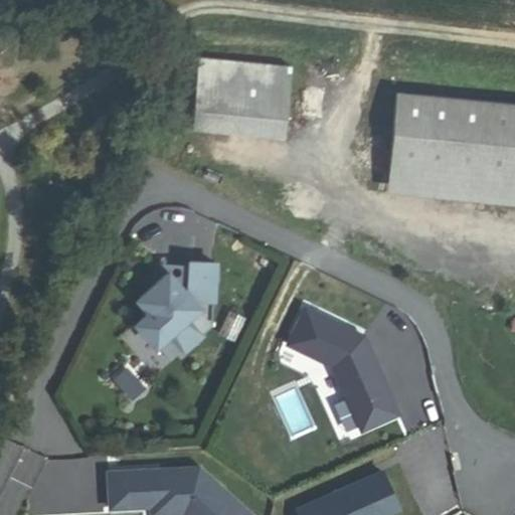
[(195,108),(287,116),(292,64),(200,56),(195,108)]
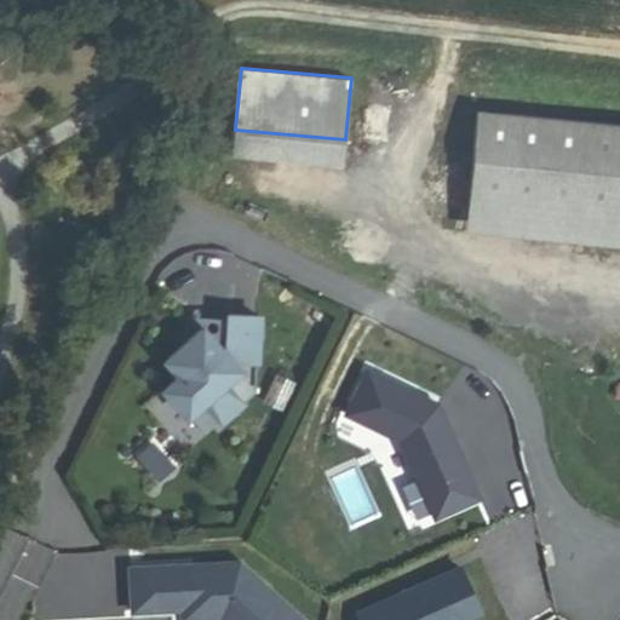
[(470,206),(619,218),(619,121),(478,109),(470,206)]
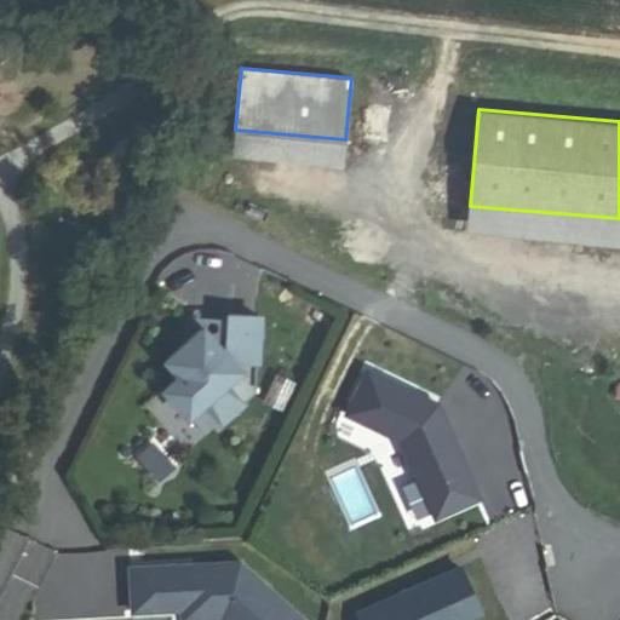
[(233,154),(343,164),(345,139),(235,130),(233,154)]
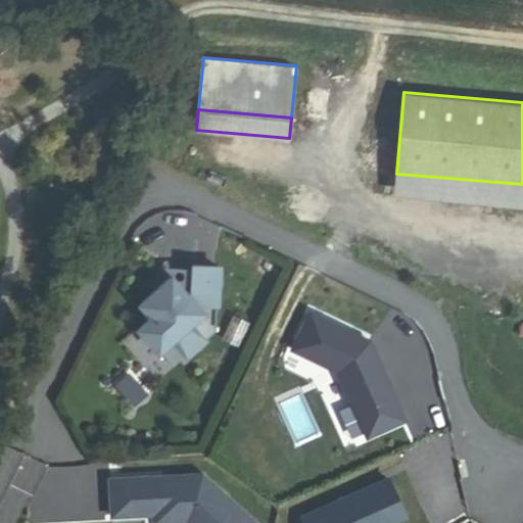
[(522,203),(522,184),(396,174),(394,192),(522,203)]
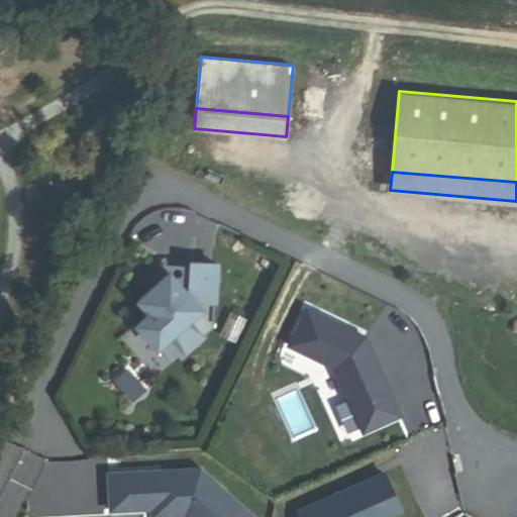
[(168,336),(183,353),(210,327),(215,266),(191,265),(190,268),(159,266),(168,277),(137,303),(149,316),(136,328),(154,347),(168,336)]
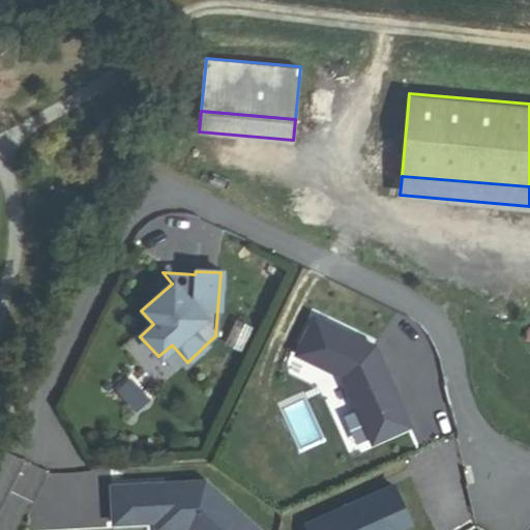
[(373,445),(410,427),(374,348),(314,319),(295,356),(343,379),(373,445)]
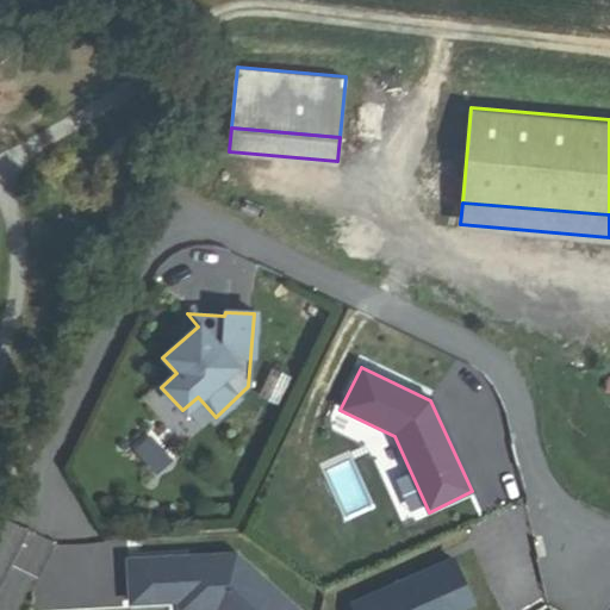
[(293,609),(234,556),(125,564),(129,605),(178,602),(178,609),(180,609),(216,608),(217,609),(293,609)]
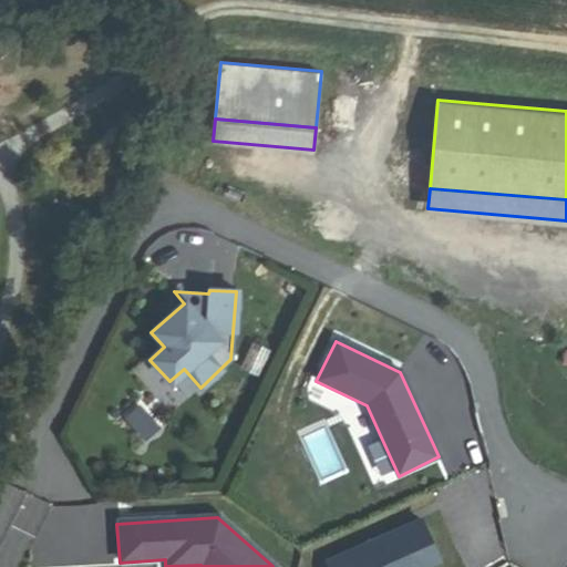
[(328,566),(424,566),(437,562),(420,522),(326,563),(328,566)]
